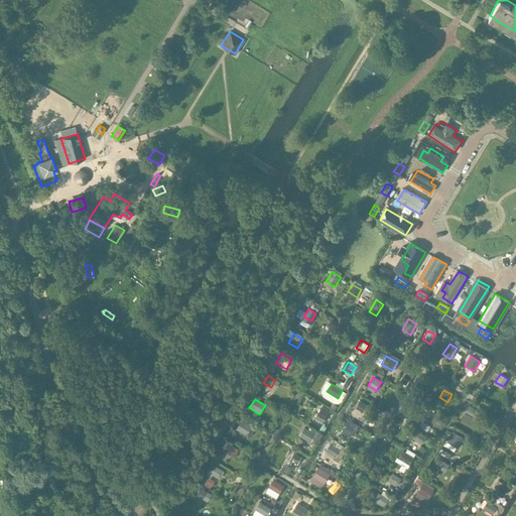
[(359,399),(355,407),(363,412),(368,404),(359,399)]
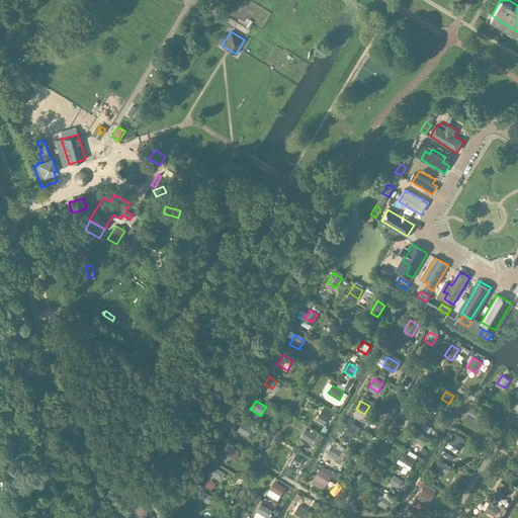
[(477,421),(482,413),(470,407),(466,415),(477,421)]
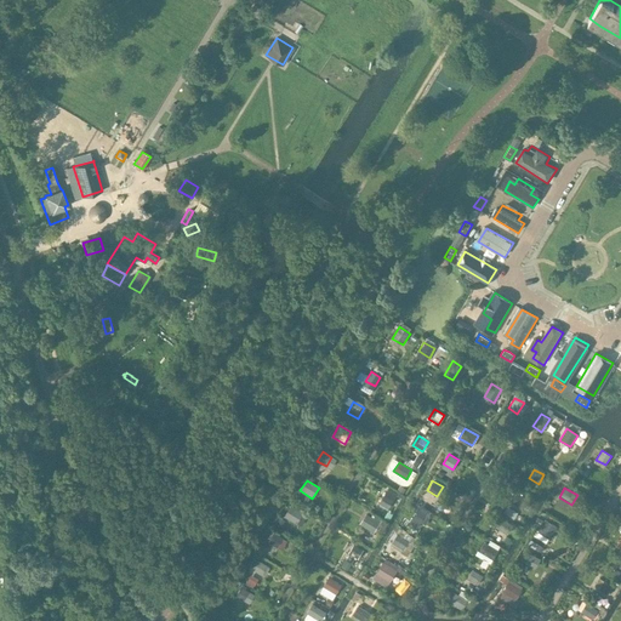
[(397,495),(386,490),(381,499),(391,505),(397,495)]
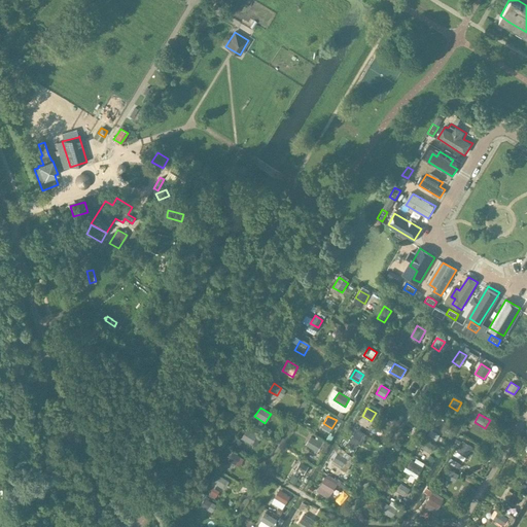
[(443,432),(448,425),(436,418),(431,425),(443,432)]
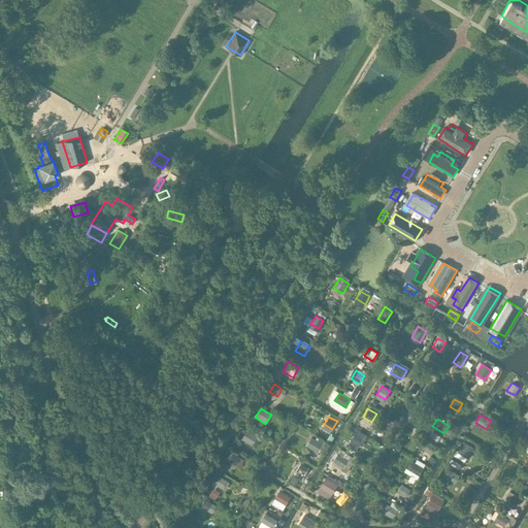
[(252,447),(258,436),(248,430),(241,439),(252,447)]
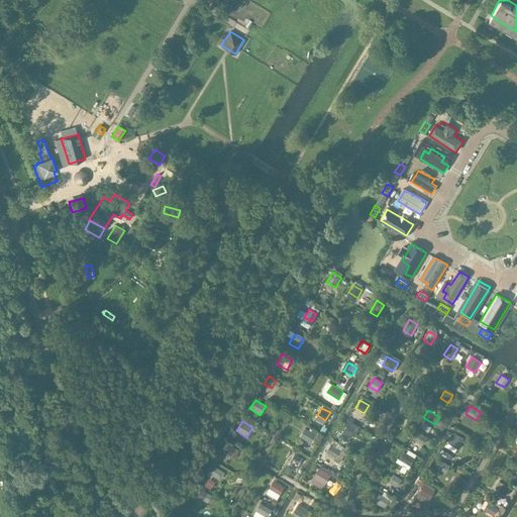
[(349,436),(354,427),(346,422),(341,431),(349,436)]
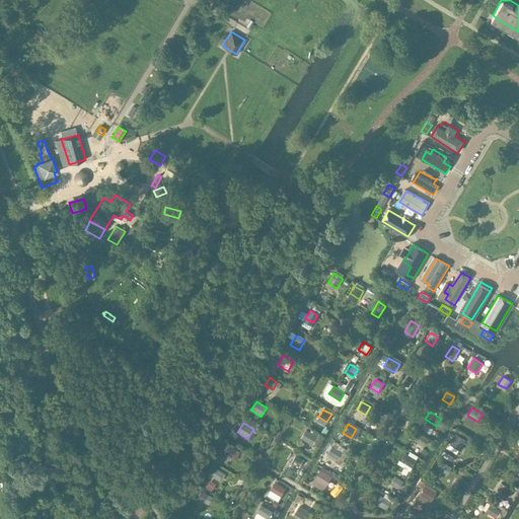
[(317,436),(309,432),(304,440),(312,444),(317,436)]
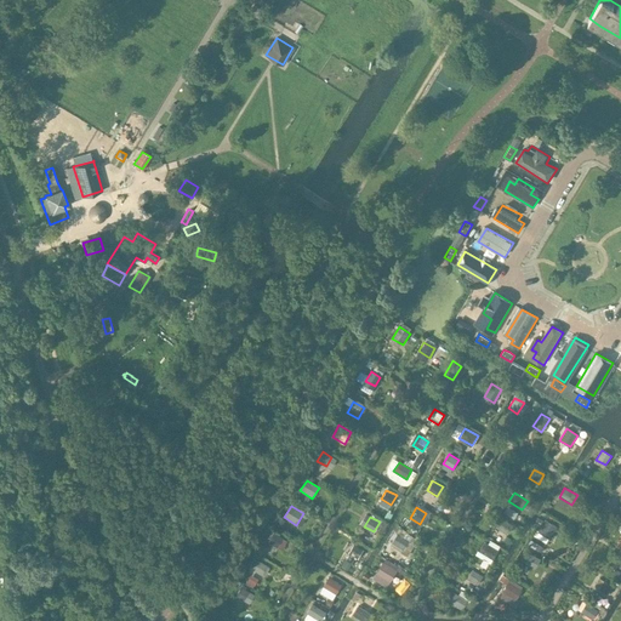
[(507,535),(513,525),(500,517),(494,527),(507,535)]
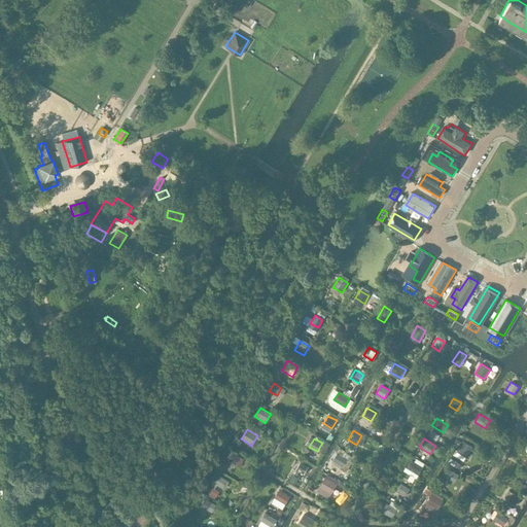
[(457,450),(456,451),(465,457),(471,447),(462,441),(457,450)]
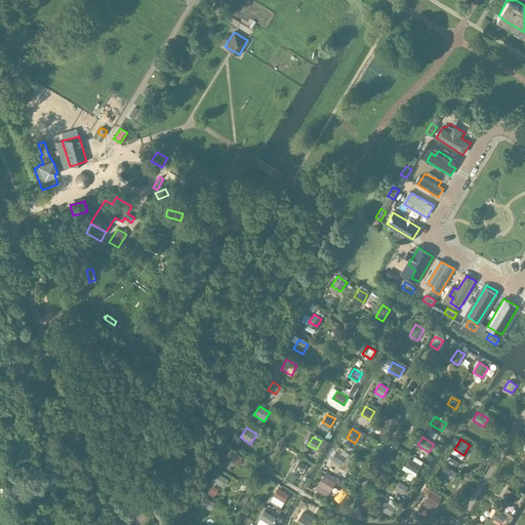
[(239,455),(231,450),(227,458),(234,462),(239,455)]
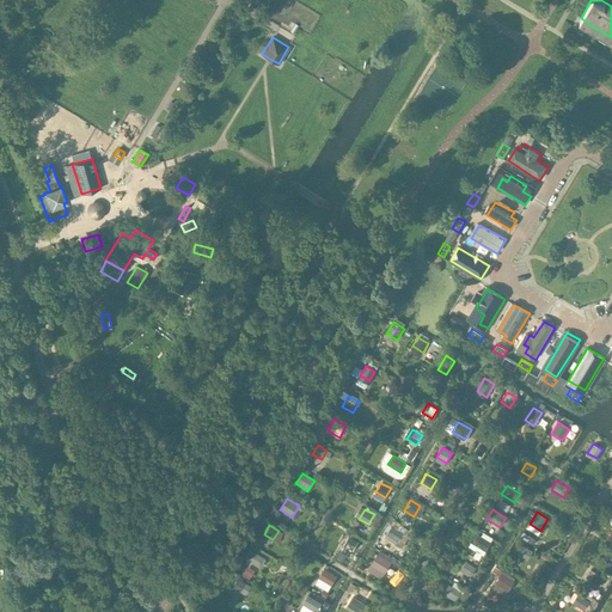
[(396,545),(403,533),(391,526),(386,536),(387,537),(386,539),(396,545)]
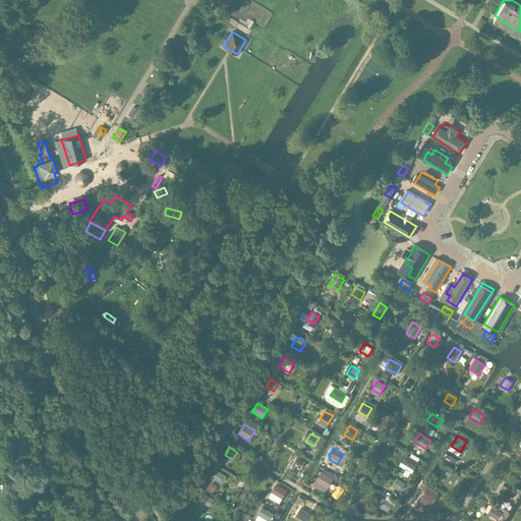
[(413,469),(417,462),(406,455),(402,463),(413,469)]
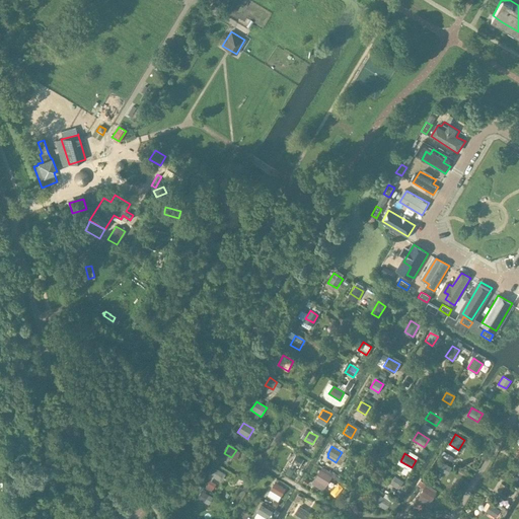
[(303,459),(295,454),(291,462),(299,467),(303,459)]
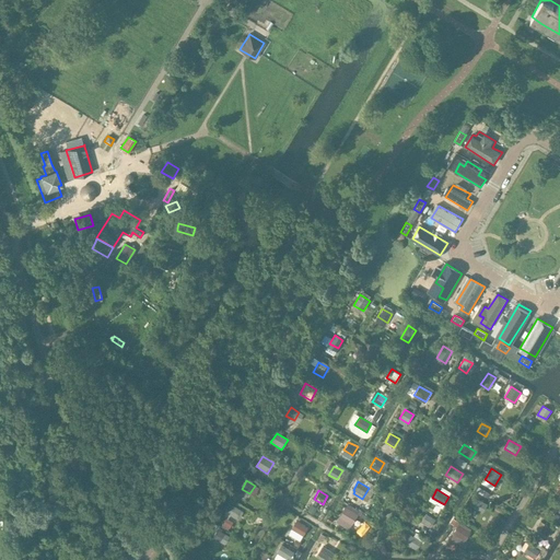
[(482,513),(487,504),(475,498),(469,505),(482,513)]
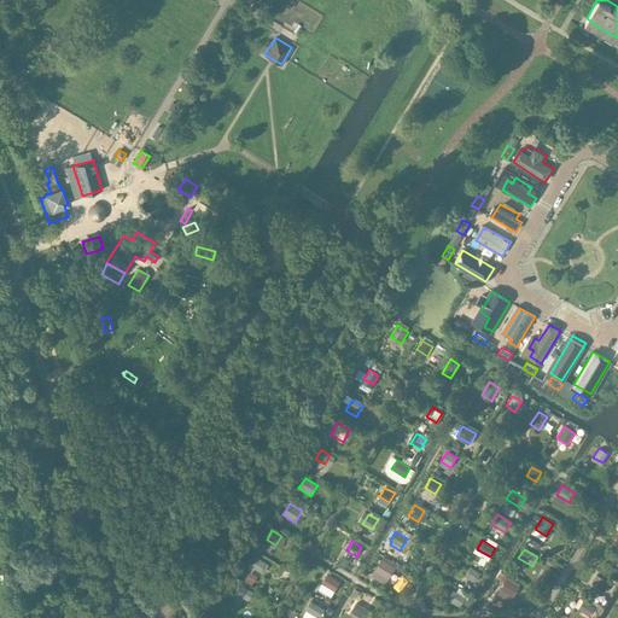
[(344,555),(339,564),(345,567),(350,559),(344,555)]
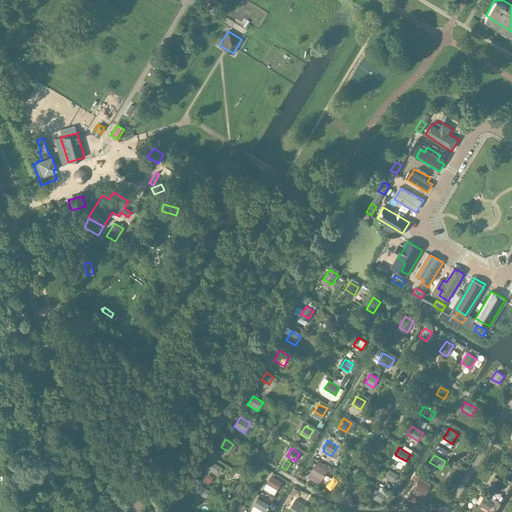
[(219,466),(212,461),(207,469),(215,473),(219,466)]
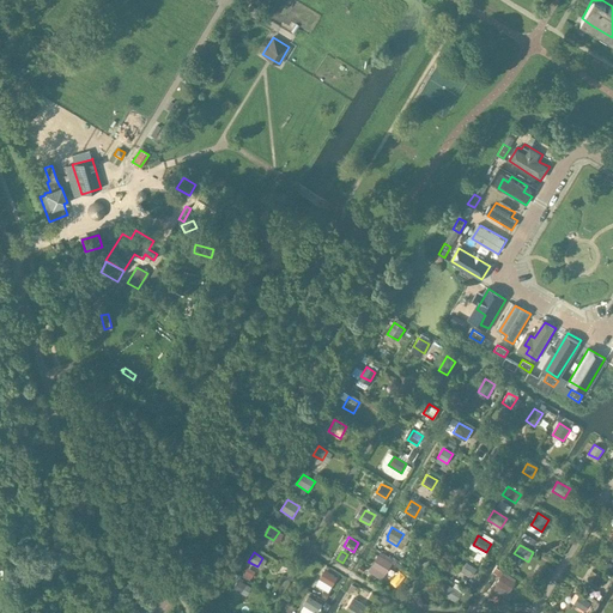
[(390,564),(387,562),(388,560),(380,556),(375,564),(386,571),(390,564)]
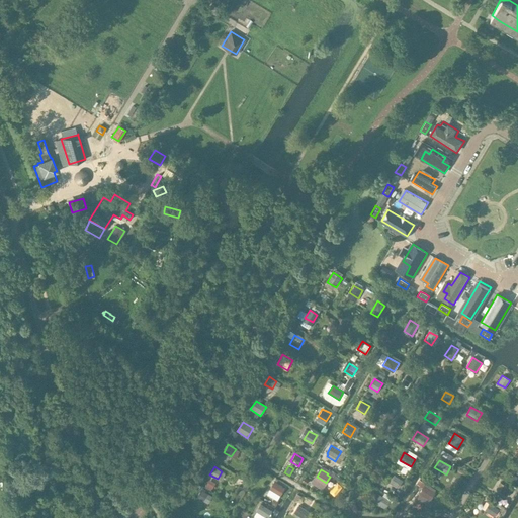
[(395,475),(390,483),(398,488),(403,480),(395,475)]
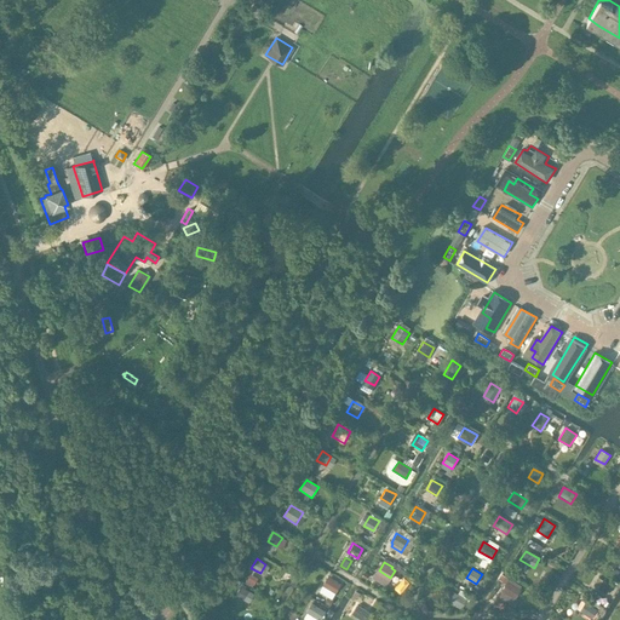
[(337,593),(342,584),(329,577),(323,586),(337,593)]
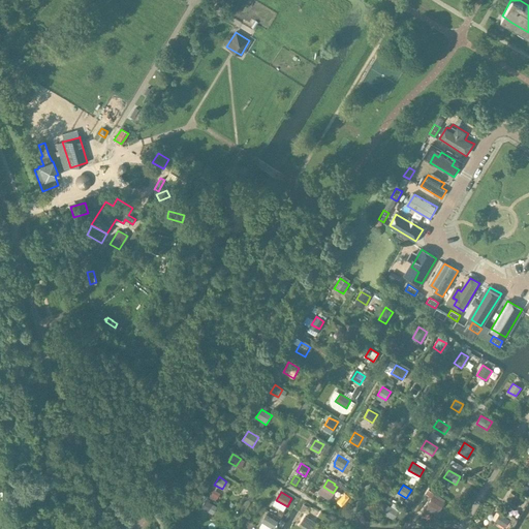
[(518,507),(523,499),(515,494),(509,502),(518,507)]
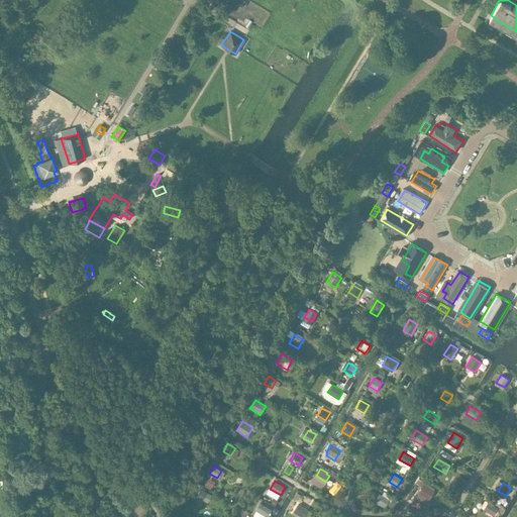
[(429,499),(433,492),(422,486),(418,493),(429,499)]
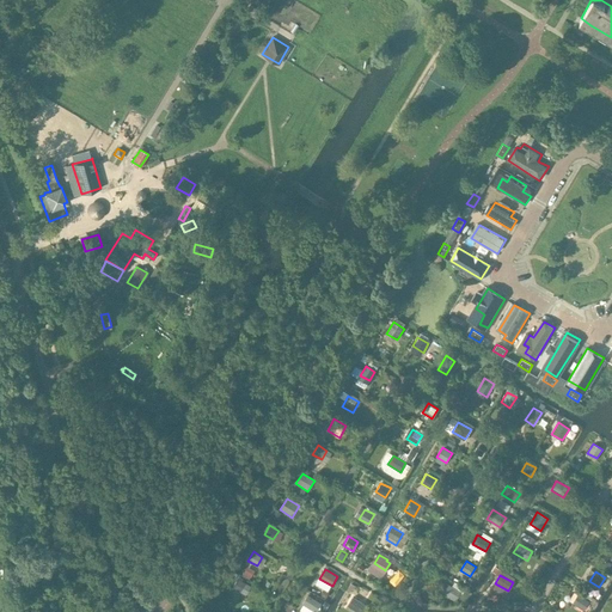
[(249,588),(250,587),(238,579),(233,588),(245,597),(250,589),(249,588)]
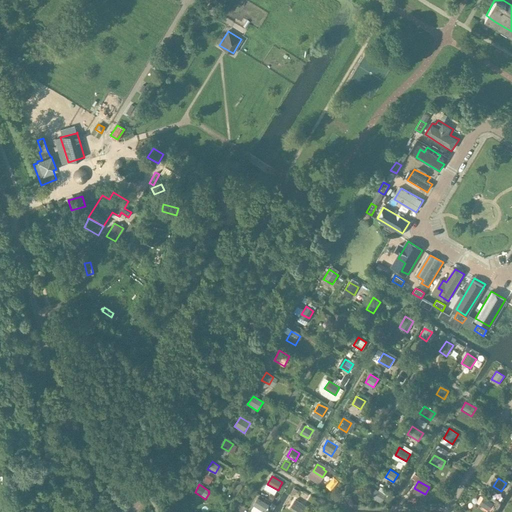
[(386,494),(374,488),(369,496),(381,503),(386,494)]
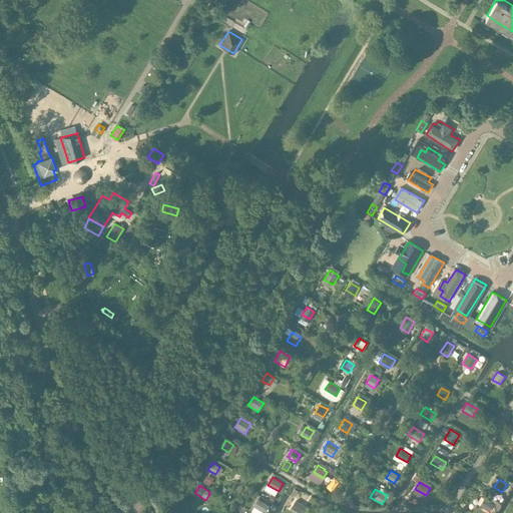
[(265,512),(266,512),(271,506),(259,499),(254,507),(265,512)]
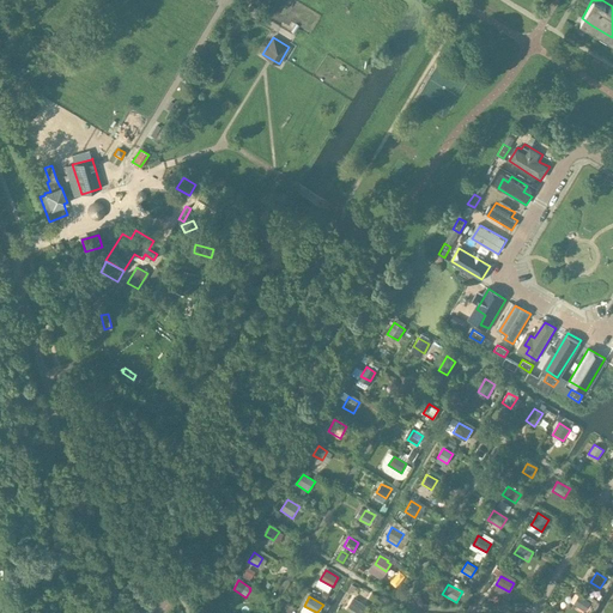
[(584,612),(592,602),(581,596),(575,606),(584,612)]
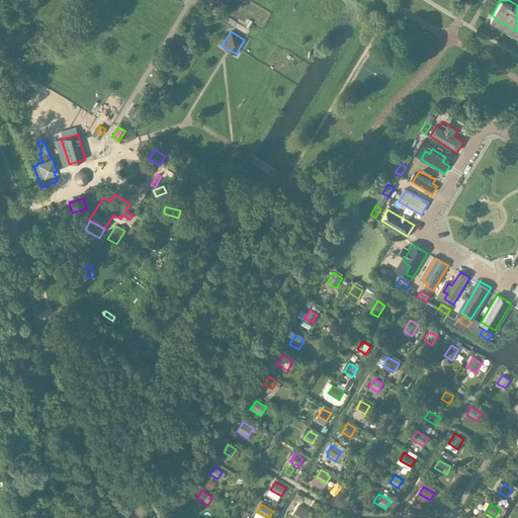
[(307,517),(310,513),(298,506),(294,513),(303,517),(307,517)]
